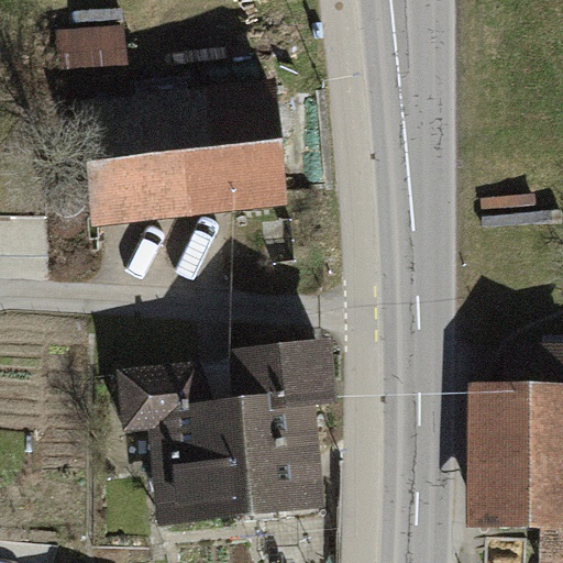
[(123,28),(55,32),(58,72),(125,67),(123,28)]
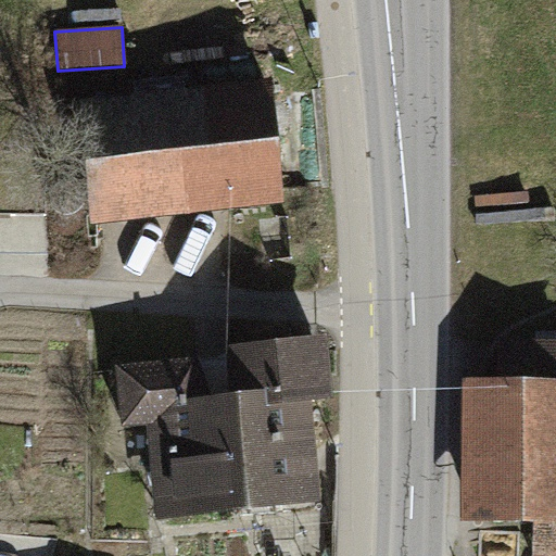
[(272,85),(81,103),(93,224),(283,205),(272,85)]
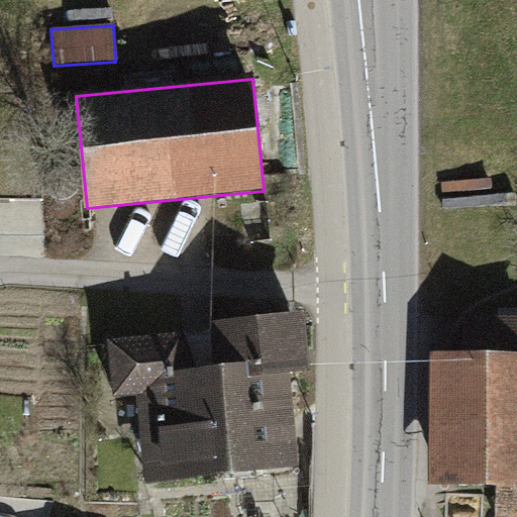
[(41,140),(0,139),(0,199),(41,200),(41,140)]
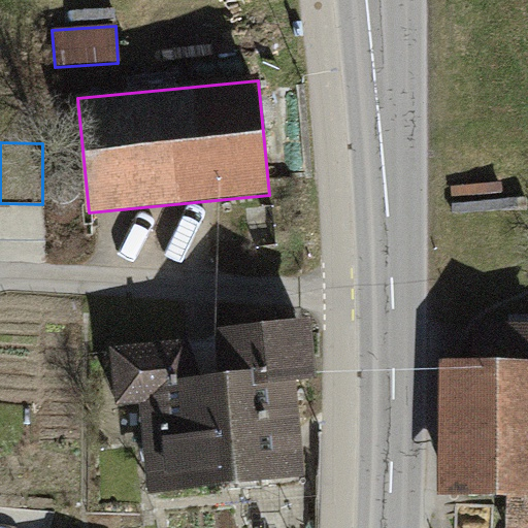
[(79,186),(77,180),(73,176),(68,174),(63,174),(58,175),(53,178),(50,183),(47,188),(47,193),(48,198),(52,202),(57,205),(62,207),(67,207),(72,205),(76,201),(79,197),(80,191),(79,186)]
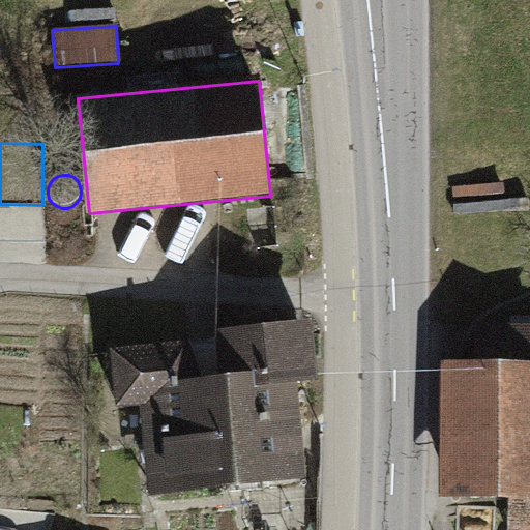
[(221,331),(226,378),(235,484),(308,479),(298,385),(318,383),(311,322),(256,328),(221,331)]
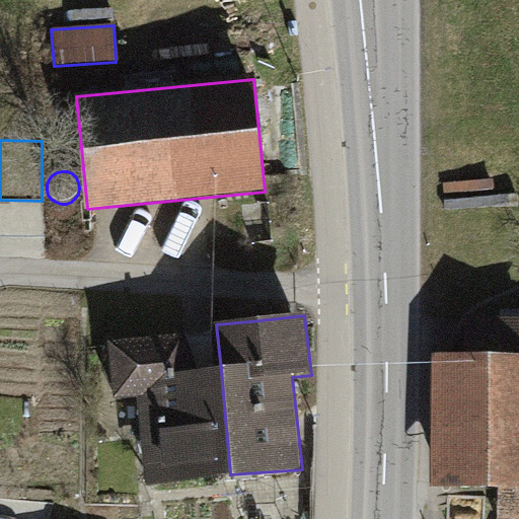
[(518,319),(468,319),(468,359),(435,359),(433,489),(518,489),(518,319)]
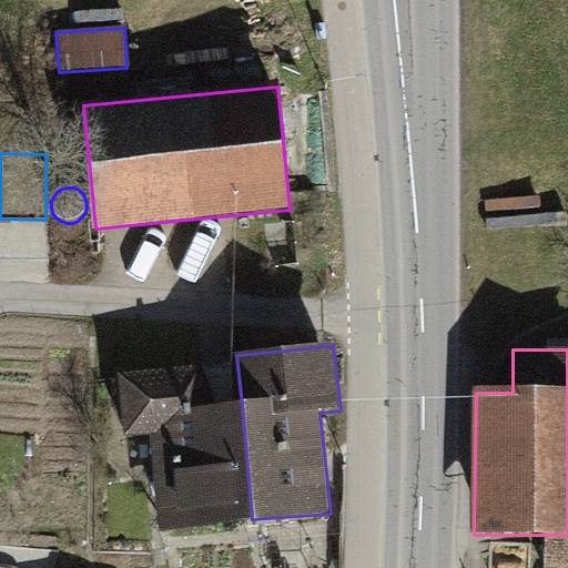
[(242,405),(210,408),(199,364),(159,368),(118,372),(124,434),(151,432),(160,528),(252,519),(242,405)]
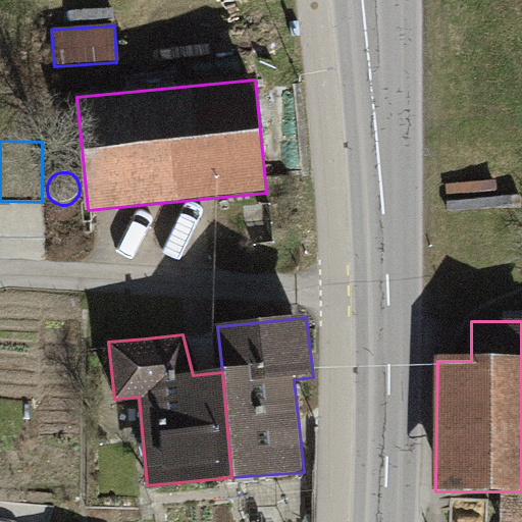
All buildings are outlined.
